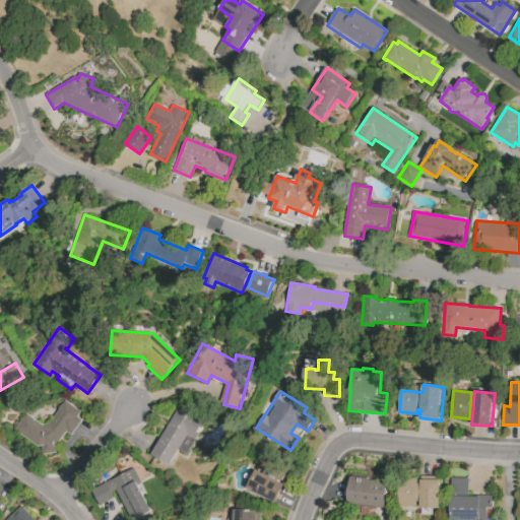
[(47,428),(65,401),(81,411),(77,416),(82,420),(72,436),(67,432),(57,447),(57,453),(44,454),(43,446),(39,446),(15,430),(26,413),(47,428)]
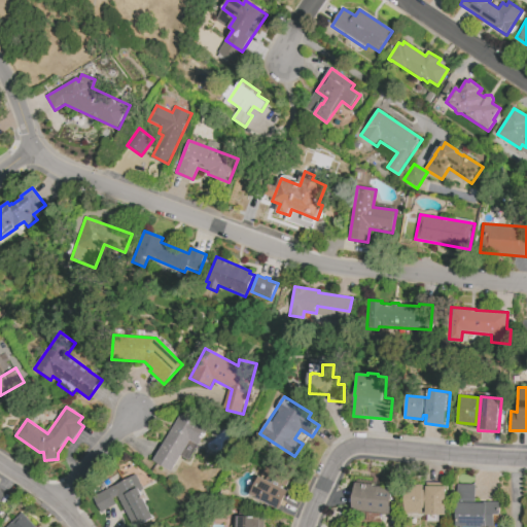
[(181,414),(208,429),(200,445),(190,440),(173,470),(154,459),(181,414)]
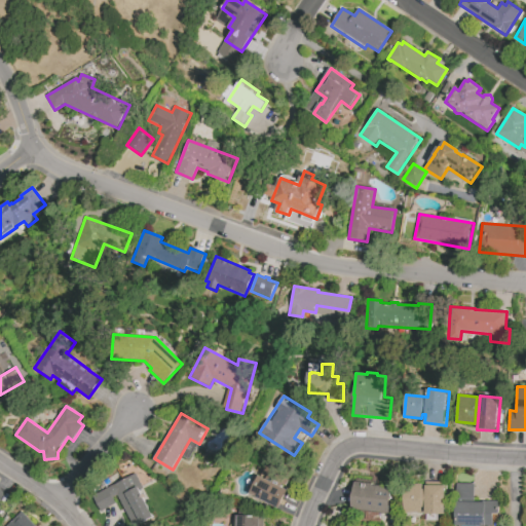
[(279,509),(249,492),(258,475),(265,479),(266,477),(261,475),(268,461),(294,475),(288,486),(284,484),(282,487),(289,491),(279,509)]
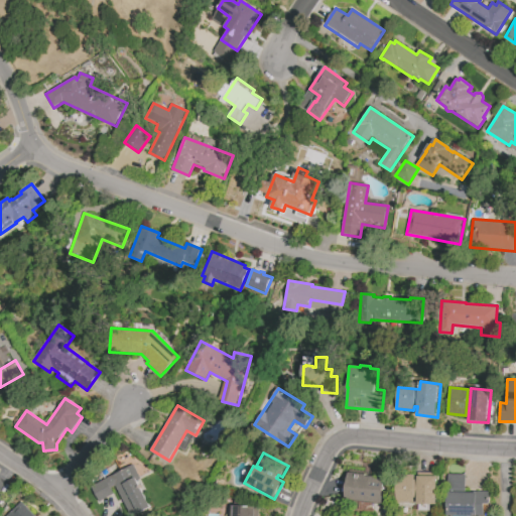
[(133,465),(141,480),(137,482),(140,487),(138,488),(149,510),(137,515),(131,515),(119,492),(99,502),(91,487),(133,465)]
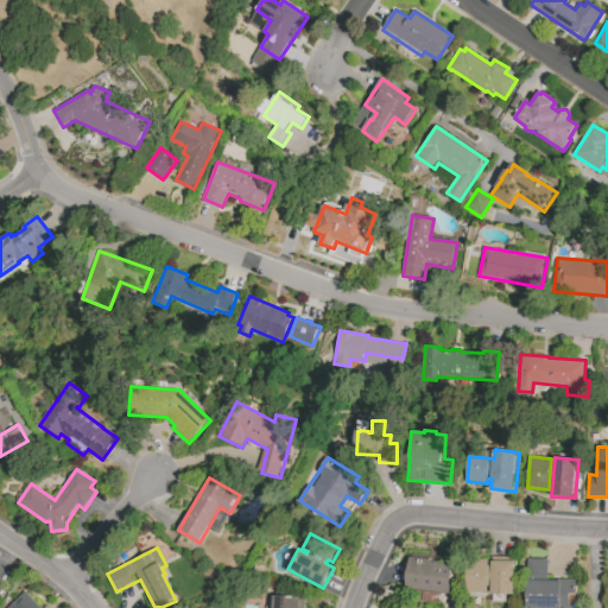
[(453,594),(406,589),(410,557),(431,559),(431,561),(455,564),(453,594)]
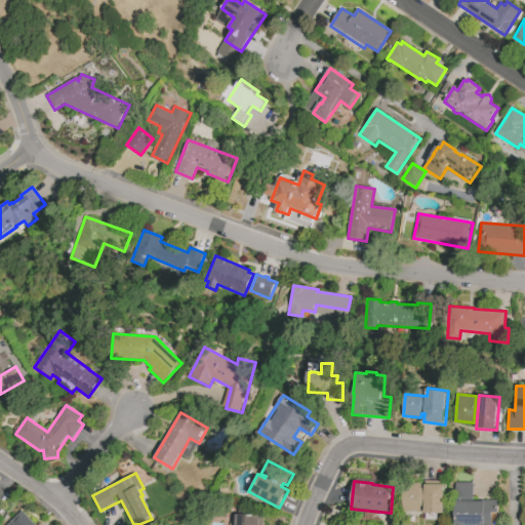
[(426,483),(426,485),(446,485),(446,515),(425,515),(425,512),(404,512),(404,484),(426,483)]
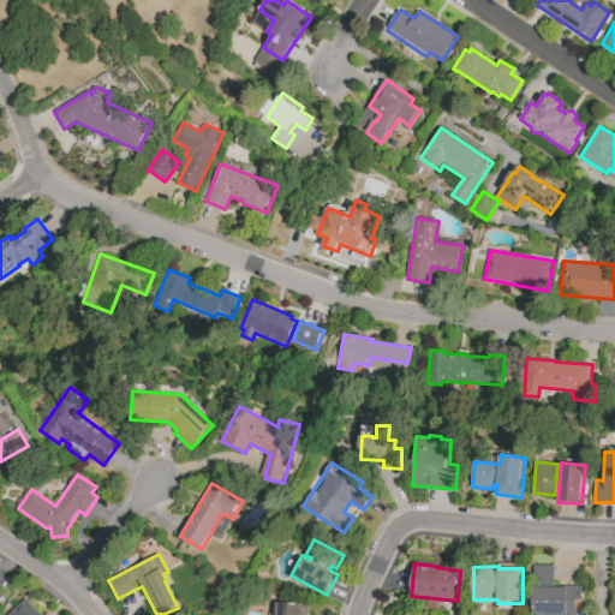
[(556,584),(533,583),(533,566),(556,566),(556,584)]
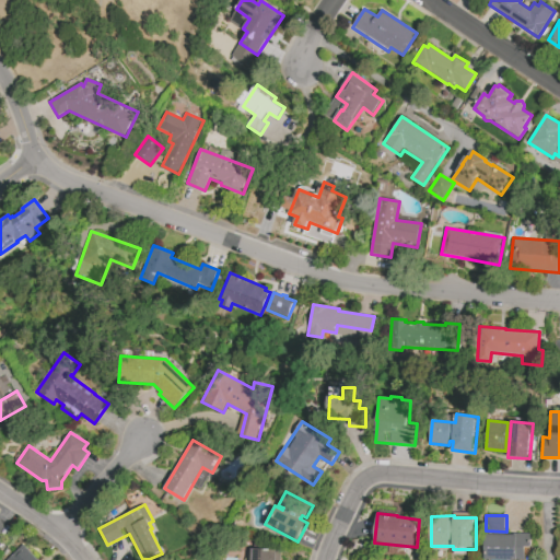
[(486,559),(486,534),(534,534),(534,548),(526,548),(526,559),(486,559)]
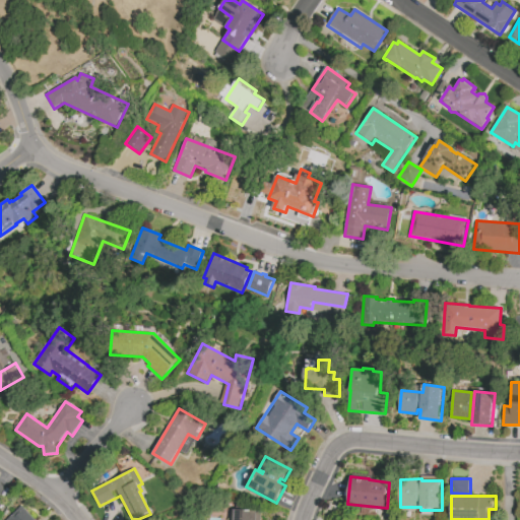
[(7,519),(21,506),(35,519),(7,519)]
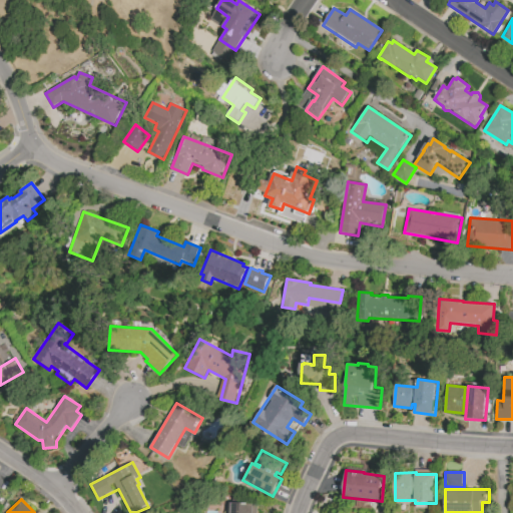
[(228,512),(229,503),(235,503),(235,502),(239,502),(239,503),(258,504),(258,512),(228,512)]
